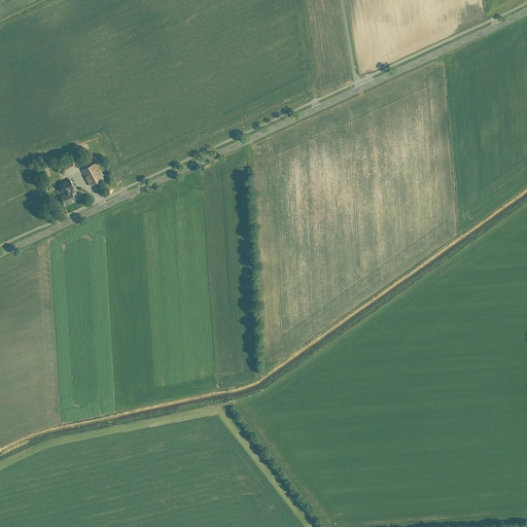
[(82,154),(84,162),(92,160),(90,151),(82,154)]
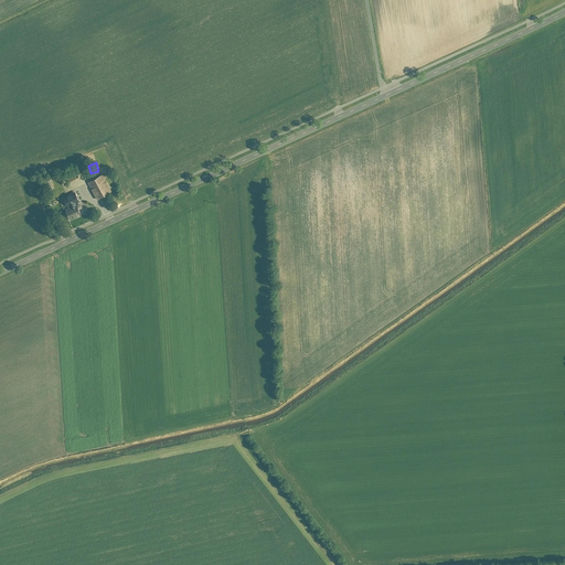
[(65,177),(68,183),(78,178),(75,171),(65,177)]
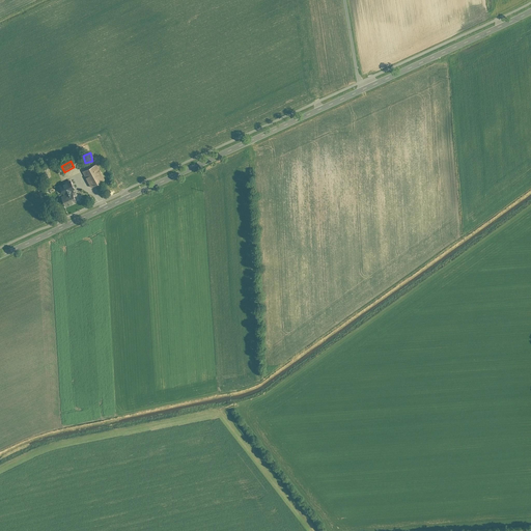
[(94,166),(81,173),(89,188),(103,182),(94,166)]
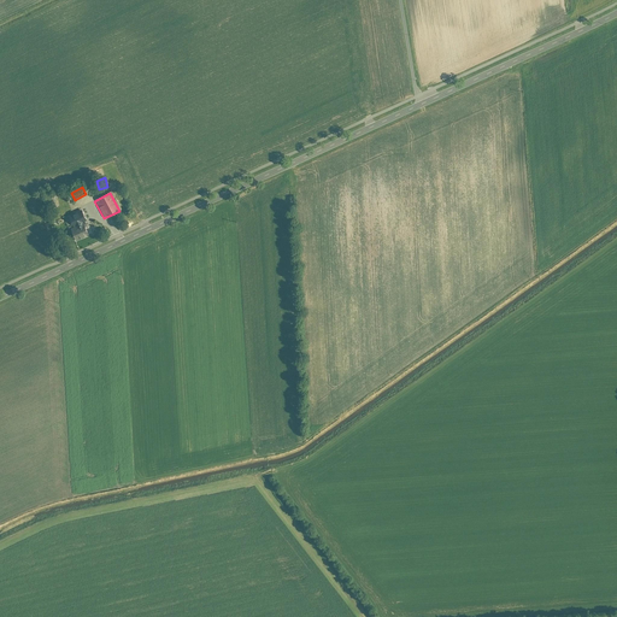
[(48,210),(57,209),(54,195),(45,197),(48,210)]
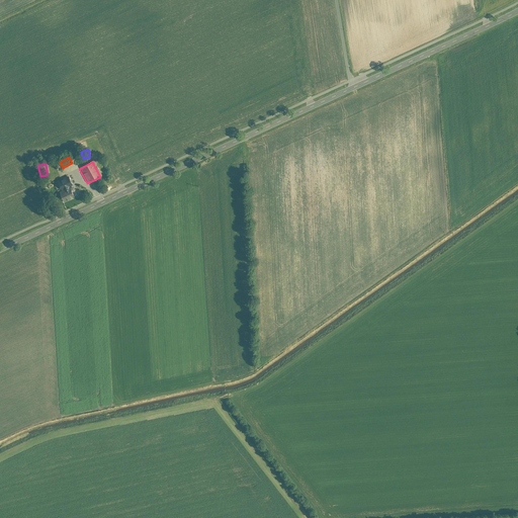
[(62,190),(64,189),(65,191),(59,194),(63,203),(75,197),(71,188),(69,189),(68,187),(77,183),(73,174),(58,181),(62,190)]
